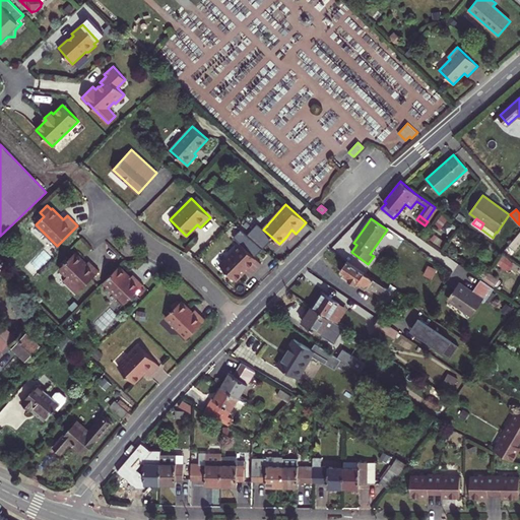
[(291,230),(286,237),(289,240),(296,234),(291,230)]
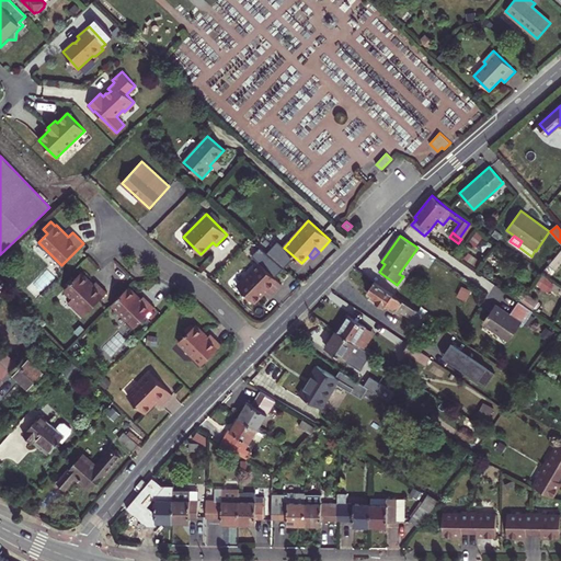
[(260,262),(237,285),(253,302),(266,290),(271,295),(282,284),(260,262)]
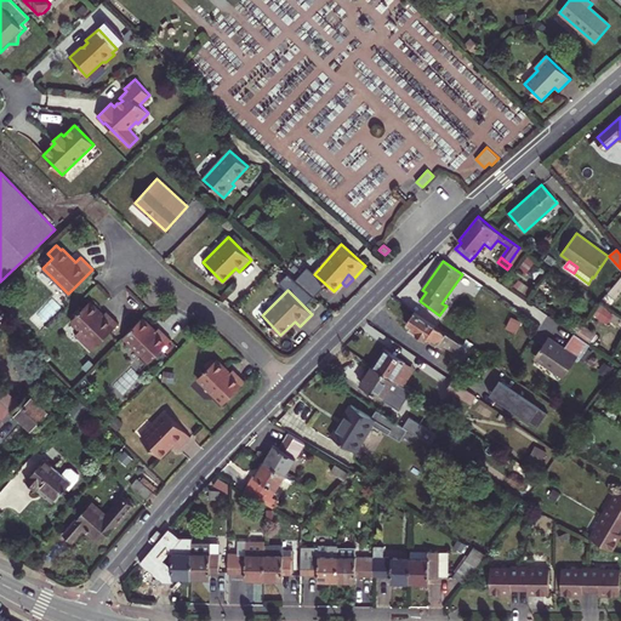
[(103,315),(90,302),(70,320),(80,330),(75,335),(92,351),(119,324),(107,312),(103,315)]
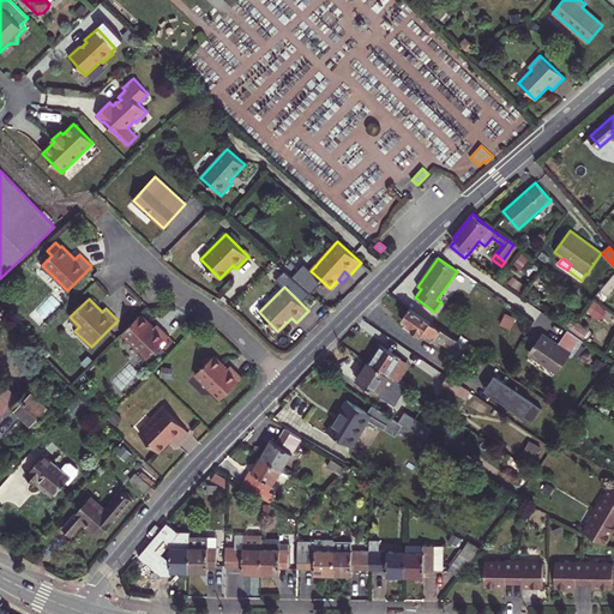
[(589,309),(602,318),(608,309),(594,301),(589,309)]
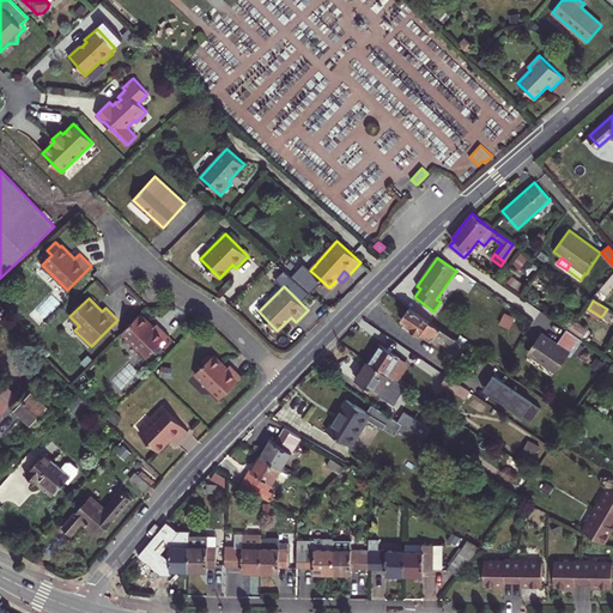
[(408,308),(402,319),(406,321),(404,325),(420,335),(423,333),(434,340),(435,338),(448,346),(447,349),(447,353),(456,359),(466,346),(408,308)]
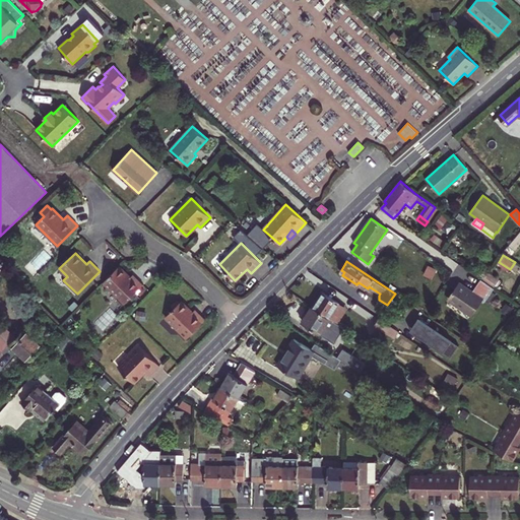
[(119,266),(104,282),(125,304),(143,284),(133,274),(130,277),(119,266)]
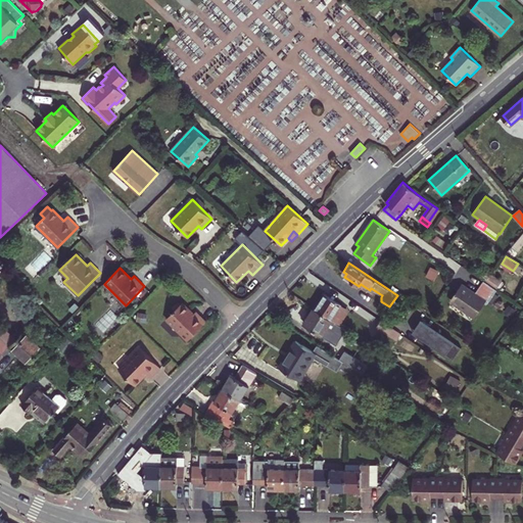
[(455,279),(461,282),(467,272),(460,269),(455,279)]
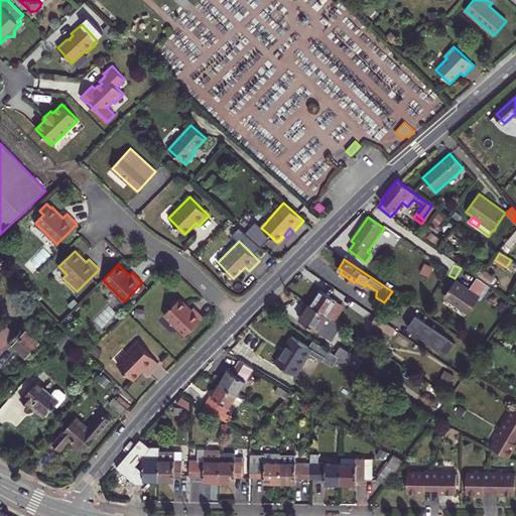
[(491,286),(478,277),(469,289),(457,281),(445,297),(468,313),(478,297),(482,299),(482,298),(489,289),(491,286)]
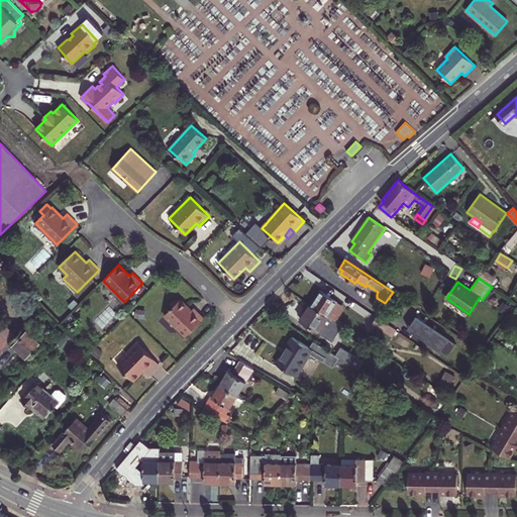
[(483,299),(487,302),(493,293),(490,290),(483,299)]
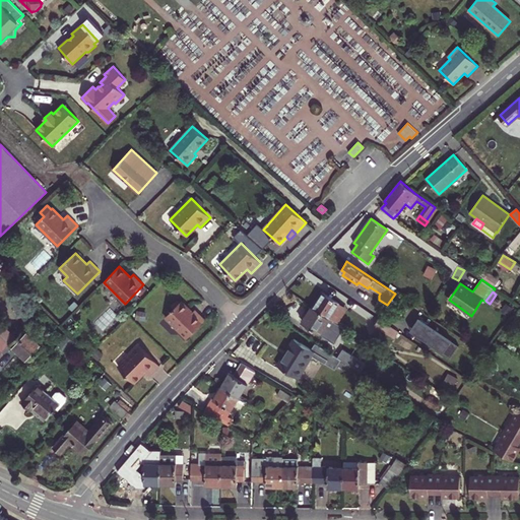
[(313,308),(337,324),(342,317),(334,312),(339,304),(323,293),(313,308)]
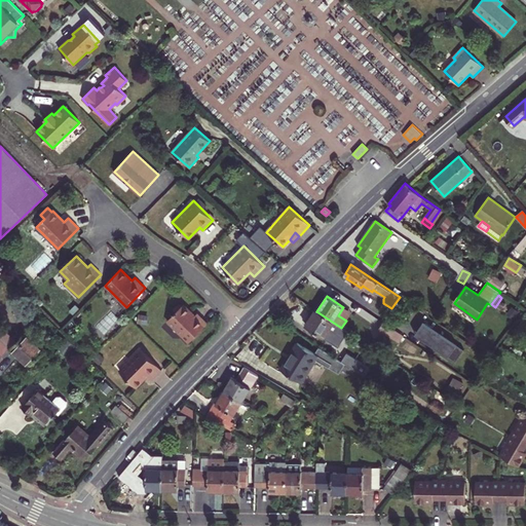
[(183,305),(167,321),(189,342),(208,324),(197,313),(194,316),(183,305)]
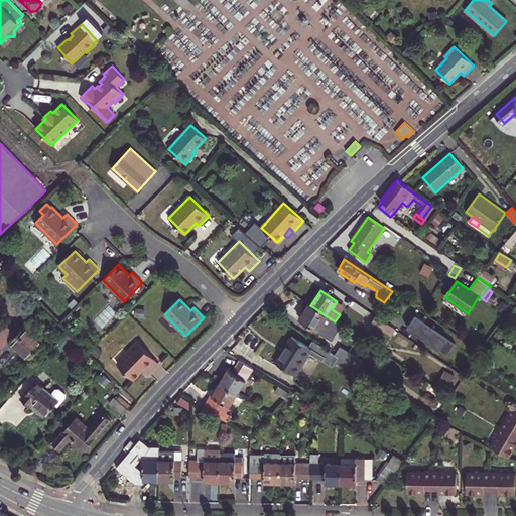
[(332,309),(340,314),(345,306),(337,301),(332,309)]
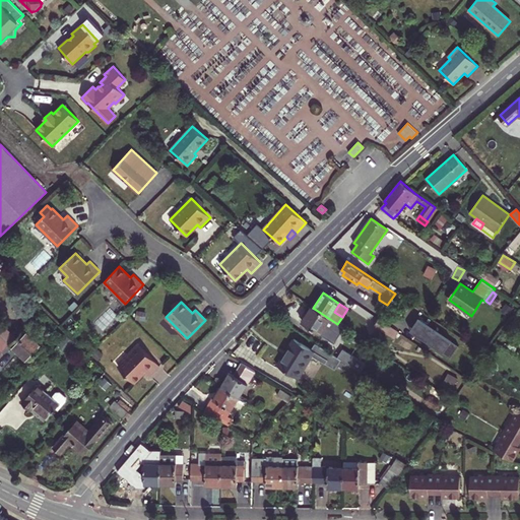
[(105,329),(117,312),(109,306),(96,323),(105,329)]
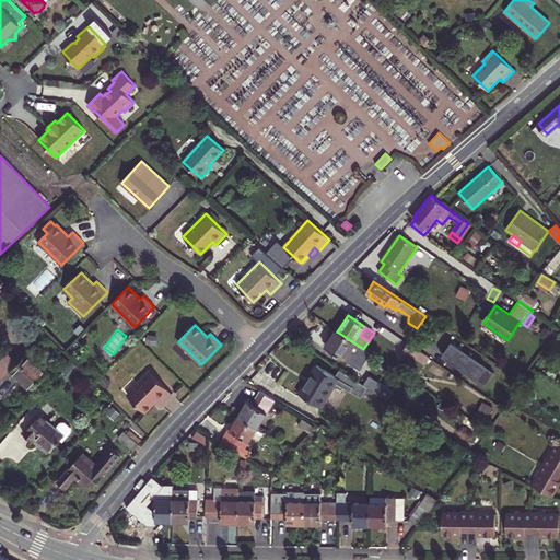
[(337,331),(326,348),(352,365),(363,349),(337,331)]
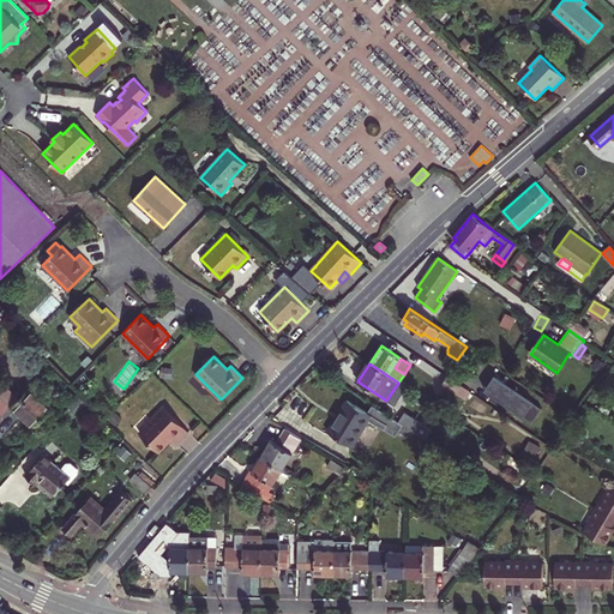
[(533,420),(543,405),(498,374),(488,389),(533,420)]
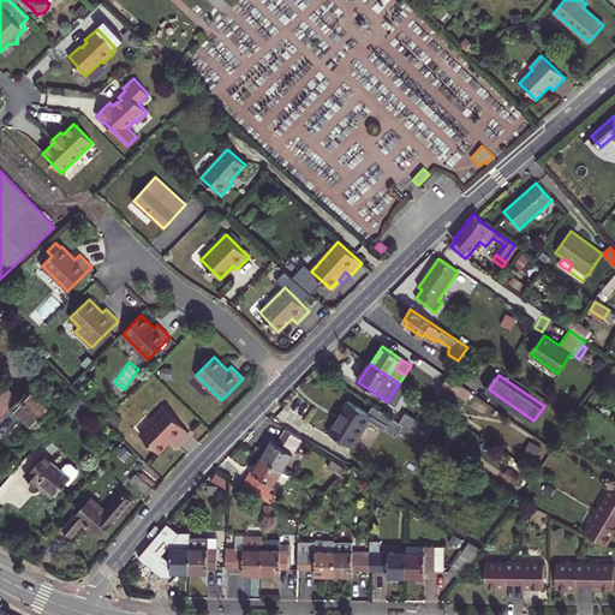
[(442,384),(466,400),(472,393),(448,376),(442,384)]
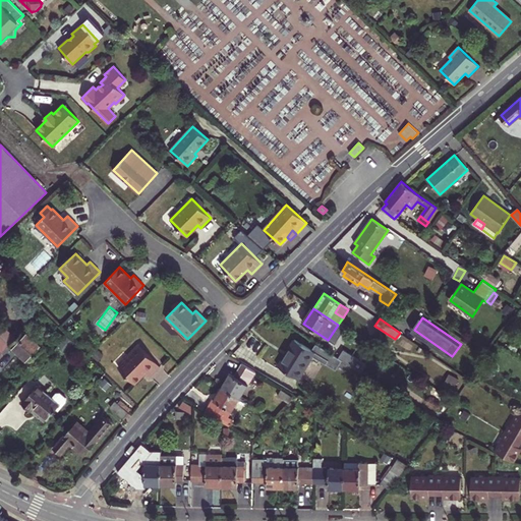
[(0,355),(17,338),(16,337),(6,327),(0,333),(0,355)]
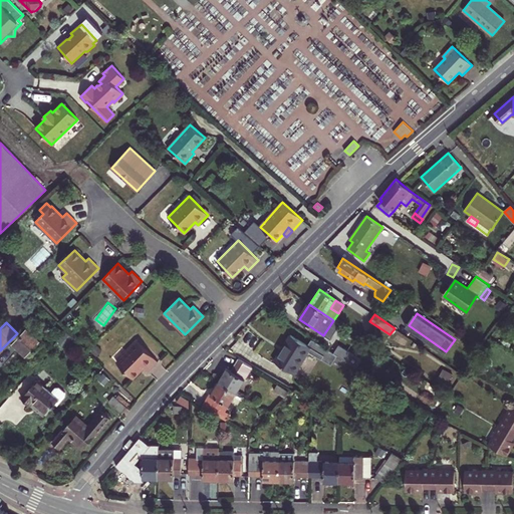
[(11,339),(30,356),(42,343),(24,326),(11,339)]
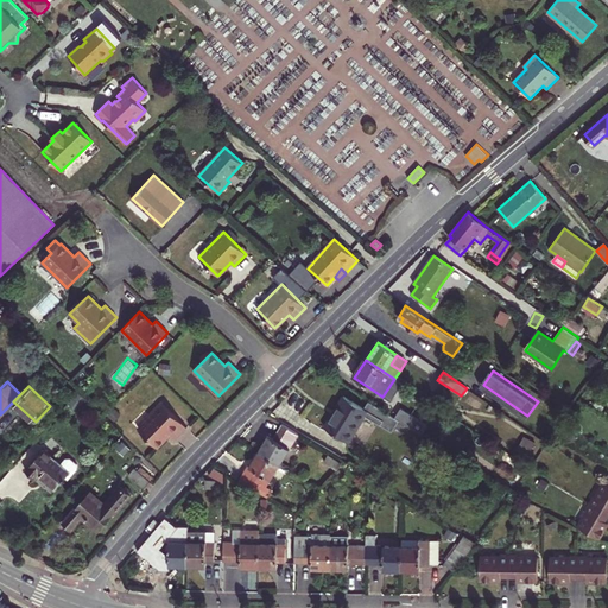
[(324,428),(348,442),(366,415),(392,432),(399,420),(369,401),(365,409),(343,397),(324,428)]
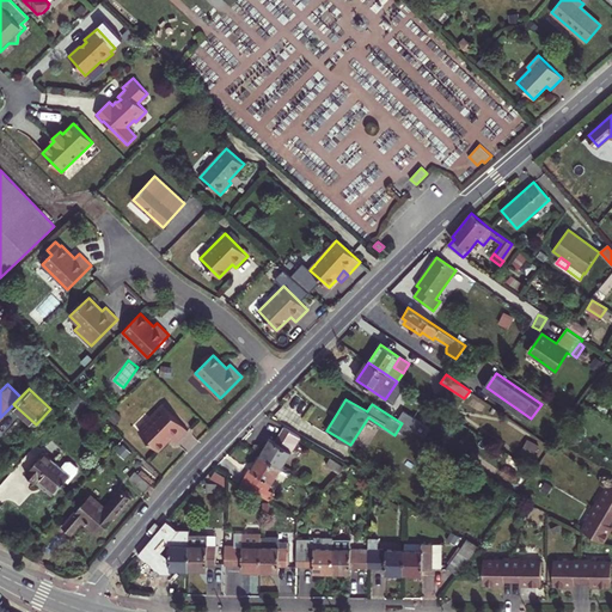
[(164,407),(139,432),(158,451),(171,438),(176,442),(188,430),(164,407)]
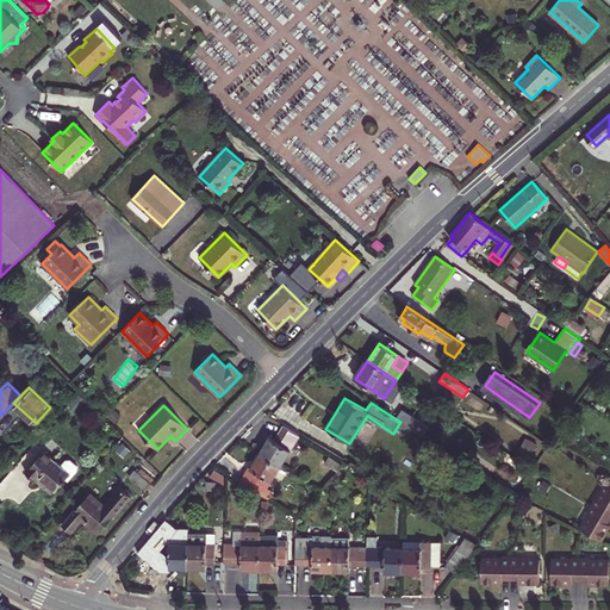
[(412,418),(408,425),(421,435),(425,427),(412,418)]
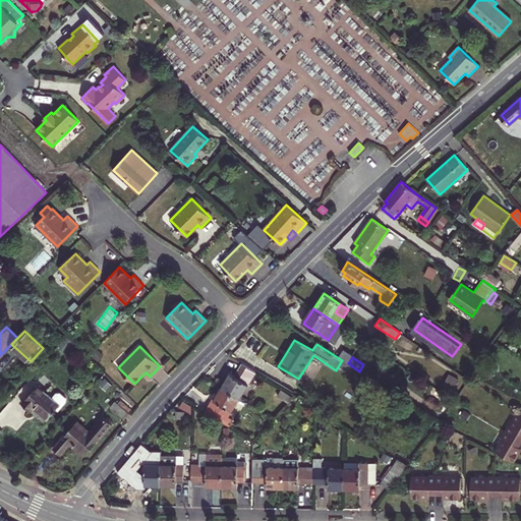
[(240,398),(256,372),(242,363),(234,375),(230,373),(222,387),(240,398)]
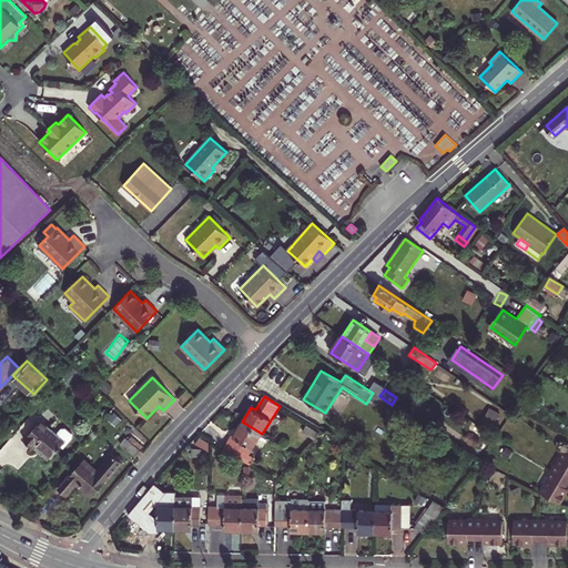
[(41,421),(24,440),(32,447),(36,444),(51,457),(61,446),(63,448),(72,438),(72,434),(66,428),(61,428),(57,434),(41,421)]
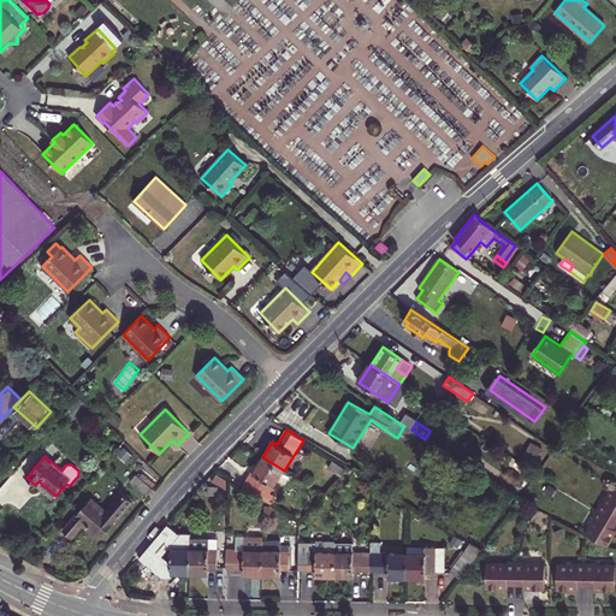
[(284,471),(262,457),(254,472),(252,471),(242,487),(264,501),(271,504),(276,497),(271,493),(284,471)]
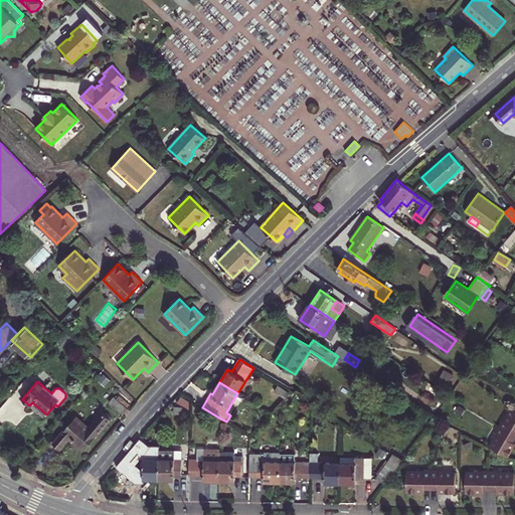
[(275,391),(286,397),(289,392),(278,385),(275,391)]
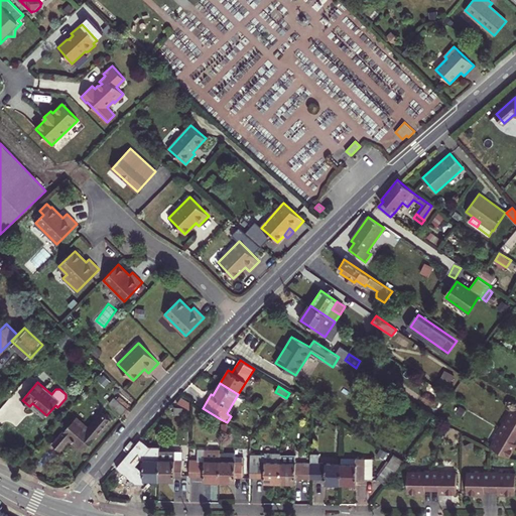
[(422,399),(431,404),(435,397),(426,392),(422,399)]
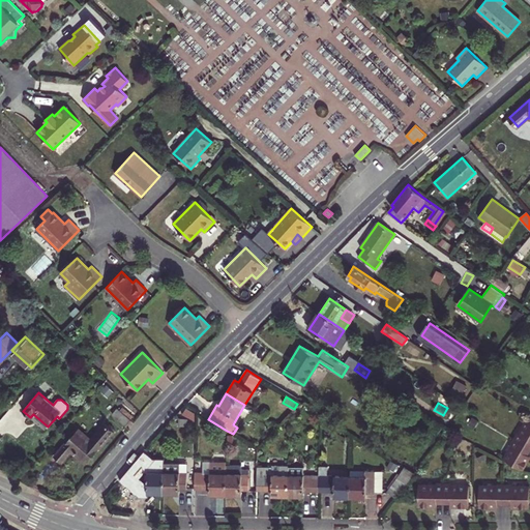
[(118,409),(113,415),(125,425),(130,419),(118,409)]
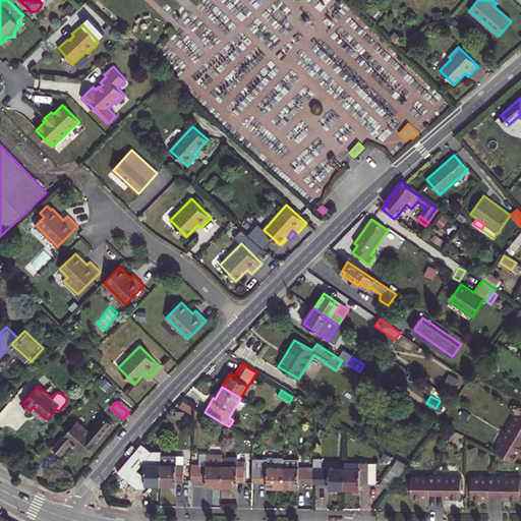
[(520,414),(518,413),(511,426),(509,424),(505,431),(520,440),(520,414)]
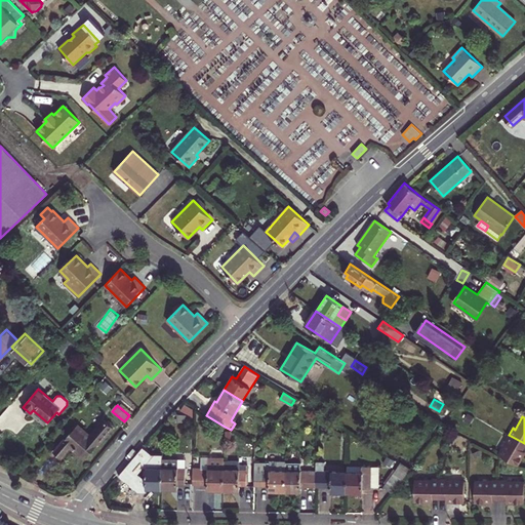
[(71,446),(85,458),(113,427),(105,419),(90,436),(77,425),(54,452),(61,457),(71,446)]
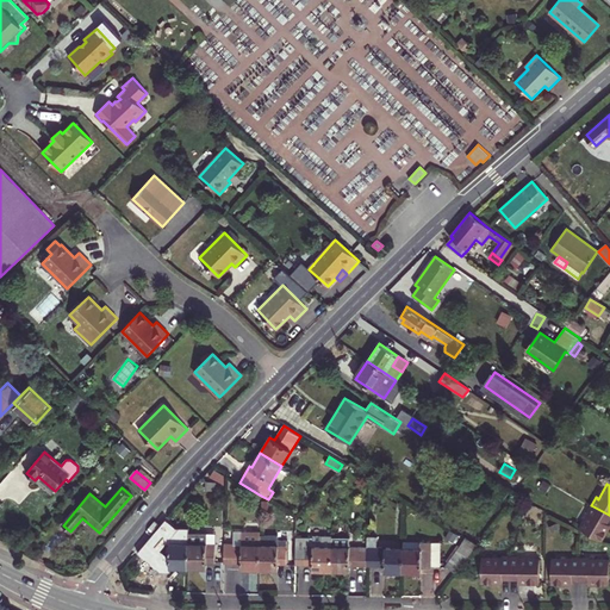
[(607,523),(609,516),(609,515),(591,505),(586,512),(589,514),(580,529),(601,541),(609,526),(607,523)]
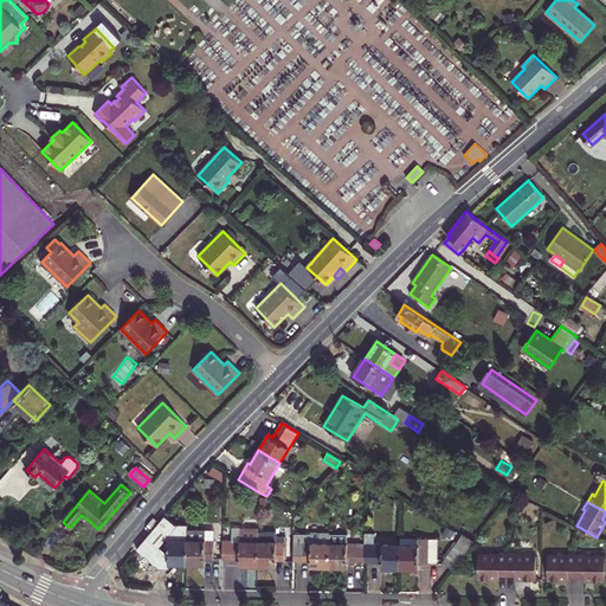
[(223,540),(223,560),(240,560),(239,566),(258,566),(258,532),(258,529),(240,529),(240,541),(232,541),(223,540)]
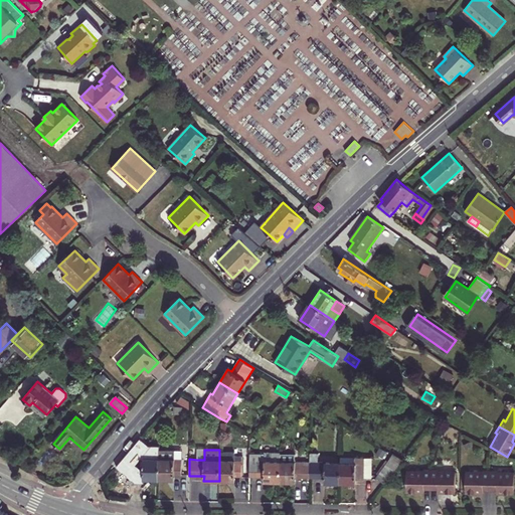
[(219,452),(219,481),(234,482),(234,477),(242,477),(242,457),(234,456),(234,453),(219,452)]
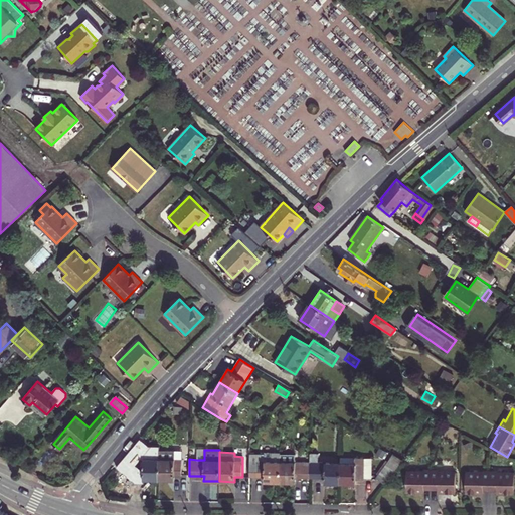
[(265,482),(280,482),(280,461),(280,453),(265,452),(265,454),(258,454),(258,477),(265,477),(265,482)]
